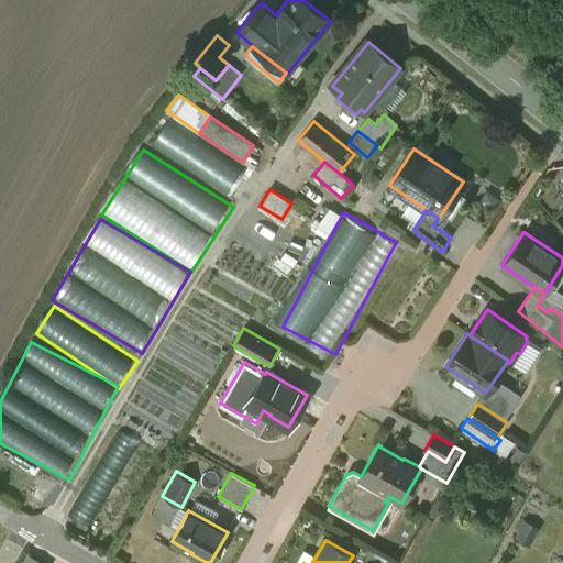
[(395,562),(370,549),(365,561),(368,562),(395,562)]
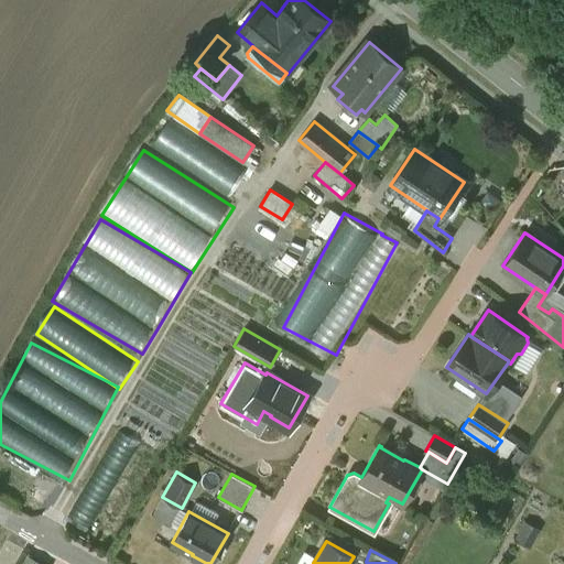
[(51,563),(33,554),(28,563),(51,563)]
